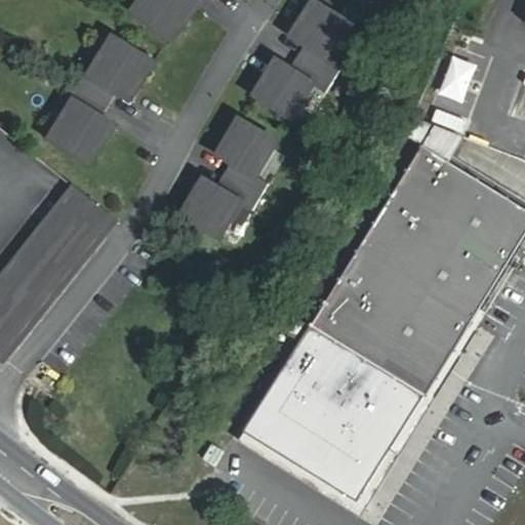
[(147,0),(138,11),(174,40),(200,6),(191,0),(147,0)]
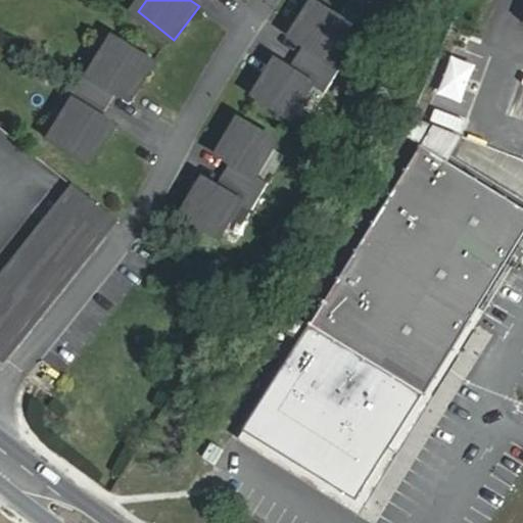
[(305,60),(335,80),(343,66),(330,57),(349,26),(316,4),(296,36),(306,42),(314,47),(305,60)]
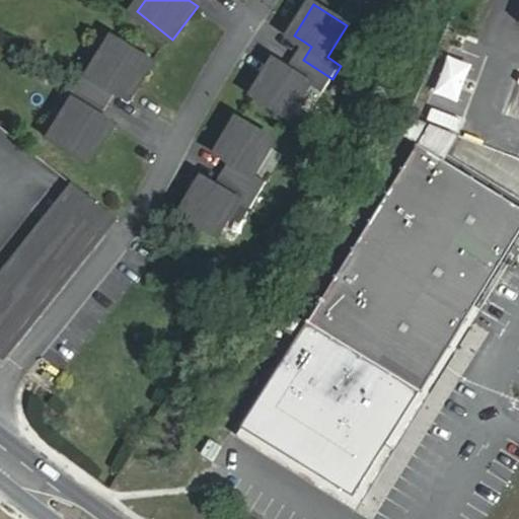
[(79,67),(71,80),(104,100),(113,87),(121,91),(130,97),(152,63),(116,41),(93,75),(79,67)]
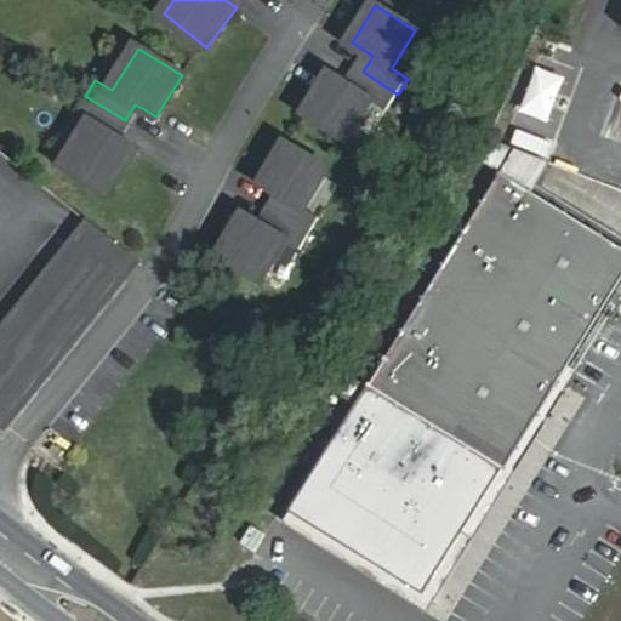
[(364,50),(354,67),(363,72),(372,56),(364,50)]
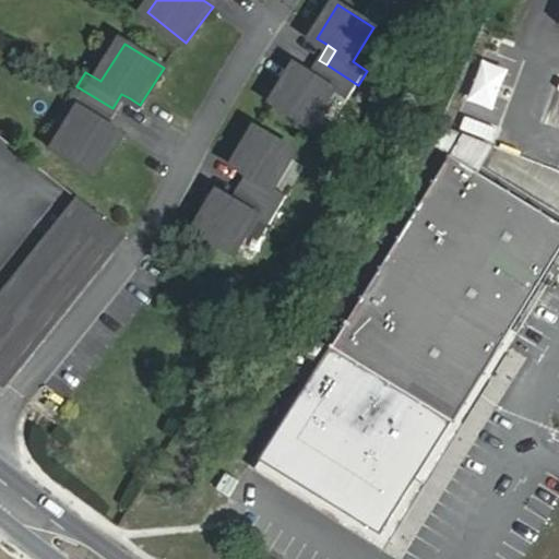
[(326,64),(319,60),(310,75),(317,80),(326,64)]
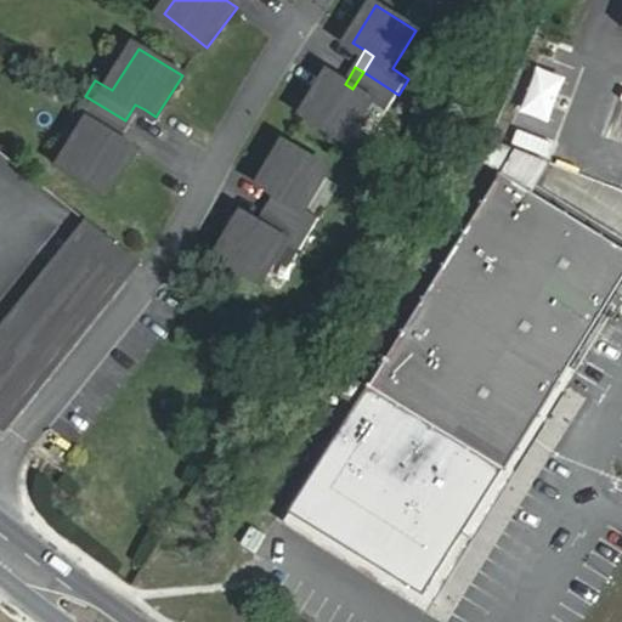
[(389,111),(399,95),(363,72),(352,89),(345,84),(329,74),(309,112),(349,137),(372,100),(389,111)]
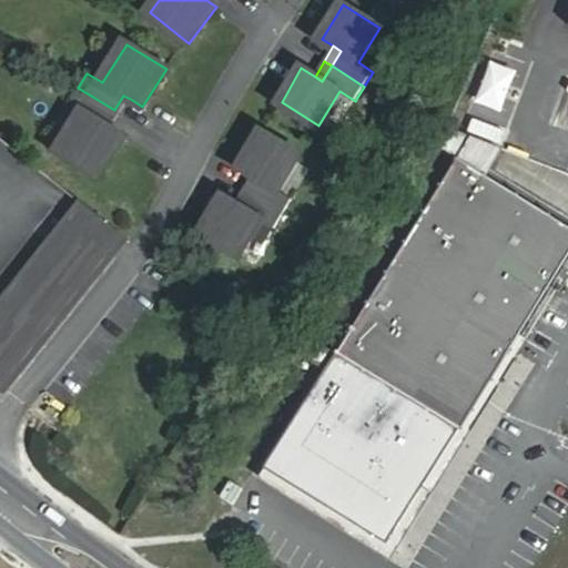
[(105,125),(114,110),(78,88),(69,102),(83,111),(60,151),(100,176),(124,137),(113,130),(105,125)]
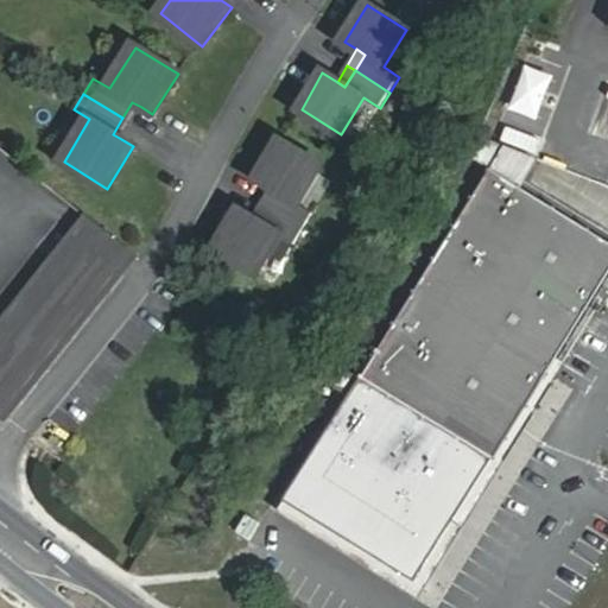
[(122,118),(131,124),(141,107),(132,102),(122,118)]
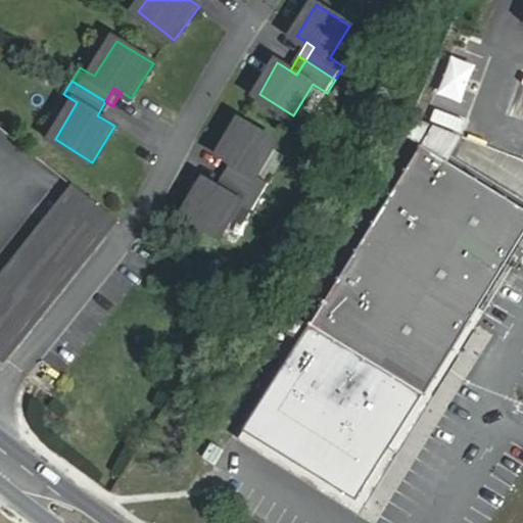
[(104,120),(112,106),(105,101),(97,115),(104,120)]
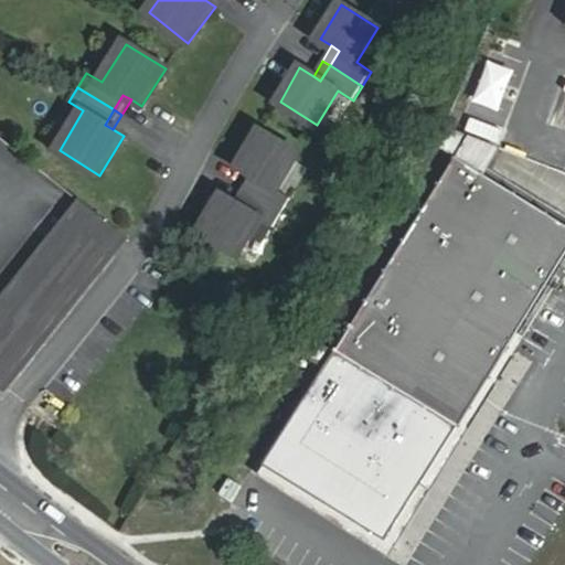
[(248,193),(283,214),(292,198),(277,189),(298,153),(259,131),(240,167),(251,173),(257,177),(248,193)]
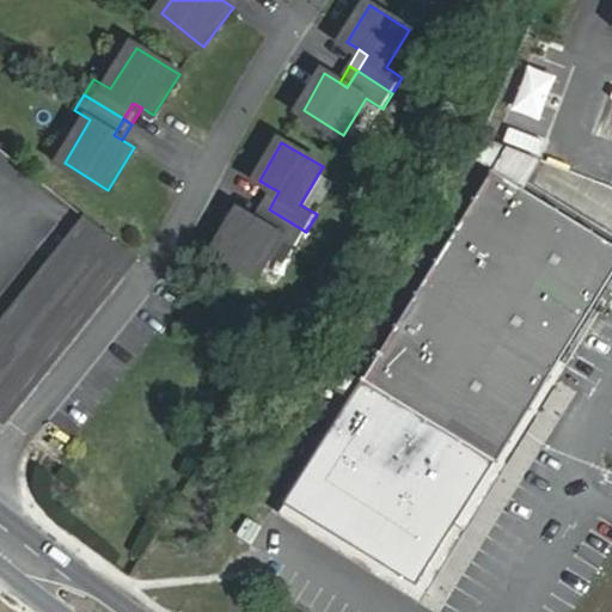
[(542,157),(510,145),(494,171),(522,189),(542,157)]
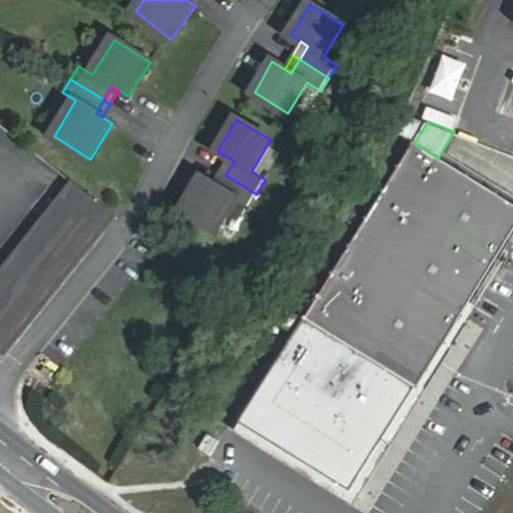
[(34,154),(56,166),(65,151),(44,138),(34,154)]
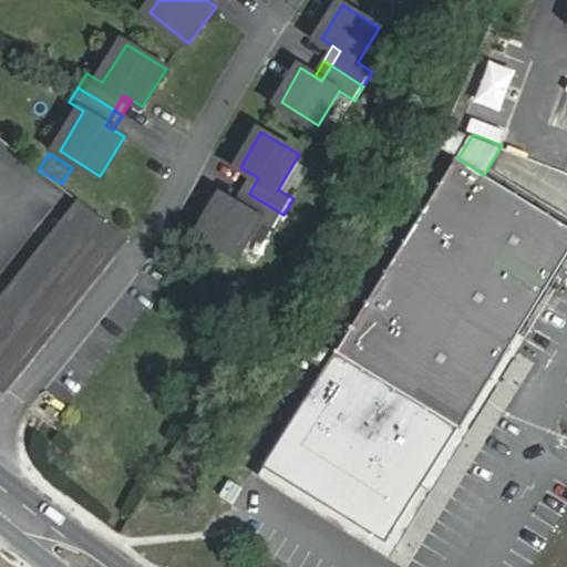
[(566,226),(484,175),(457,158),(250,474),(394,562),(514,348),(566,263),(566,226)]
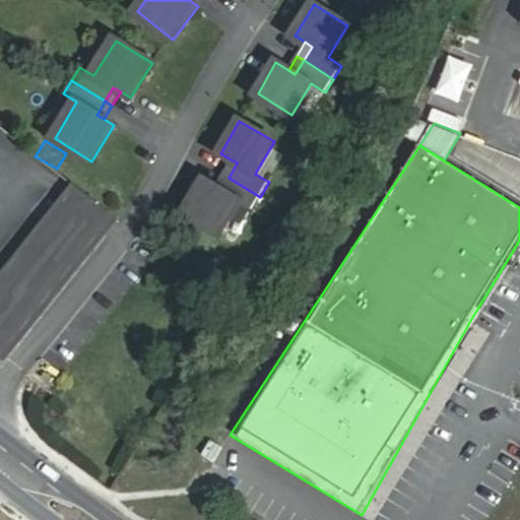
[(231,159),(222,174),(229,178),(237,163),(231,159)]
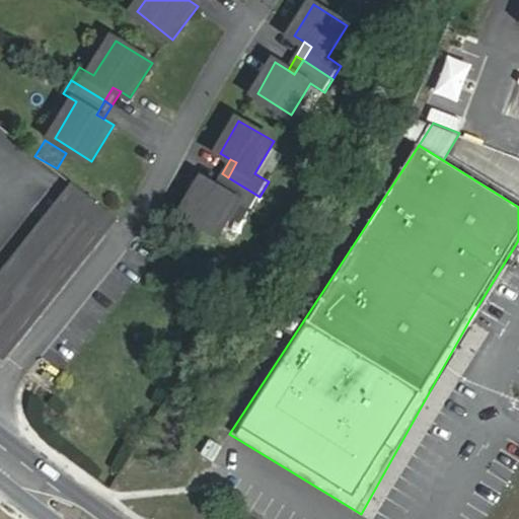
[(228,177),(222,173),(214,187),(221,191),(228,177)]
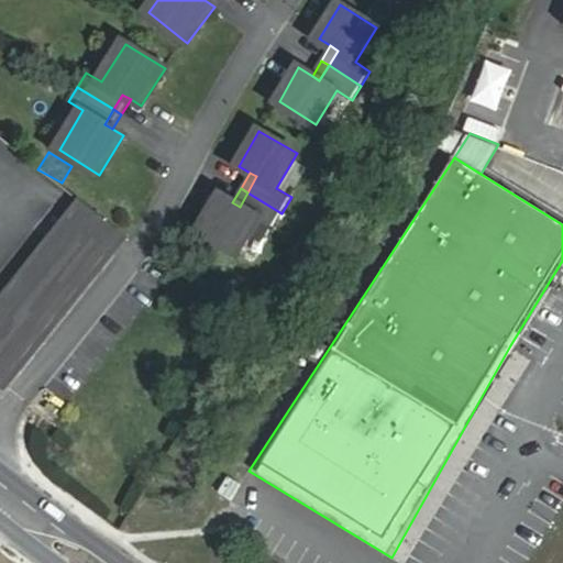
[(274,227),(282,213),(247,192),(240,207),(232,202),(220,195),(201,230),(239,253),(258,218),(274,227)]
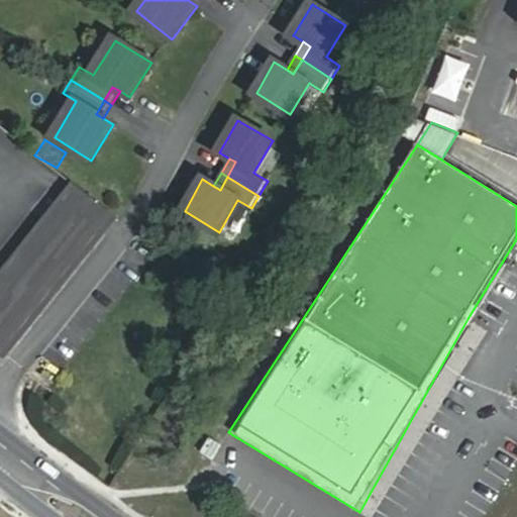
[(75,188),(66,200),(65,201),(101,230),(111,218),(75,188)]
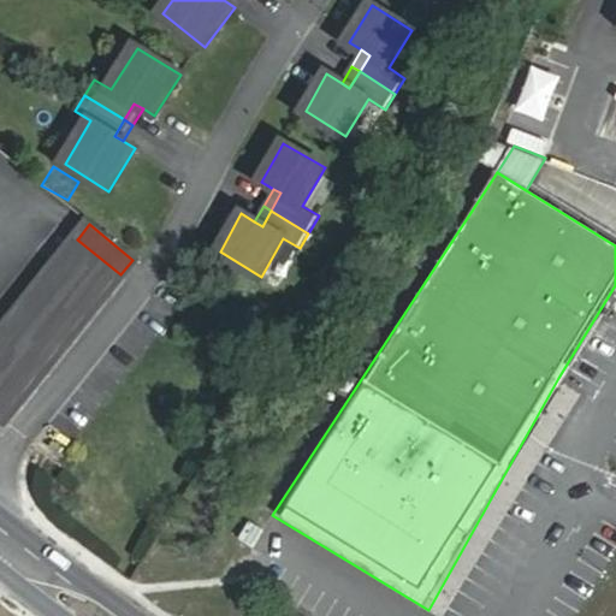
[(120,274),(77,240),(57,265),(81,285),(94,270),(112,284),(120,274)]
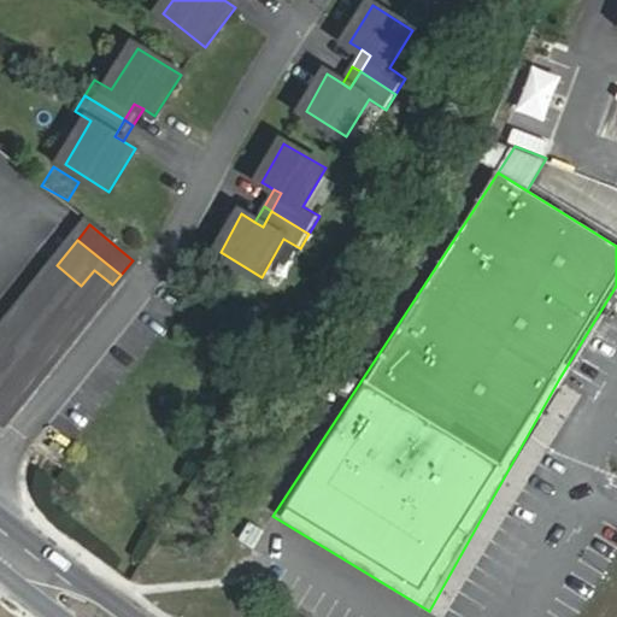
[(0,335),(0,387),(17,403),(112,285),(94,270),(81,286),(57,265),(0,335)]
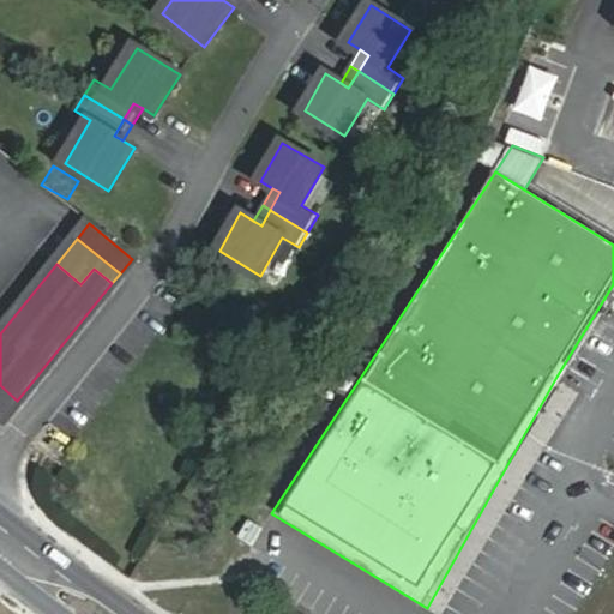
[(130,371),(152,330),(132,319),(109,360),(130,371)]
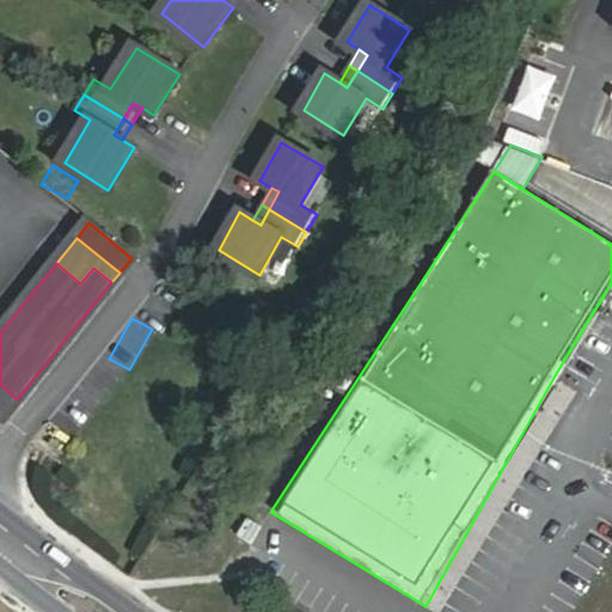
[(0,410),(5,414),(17,399),(0,384),(0,410)]
